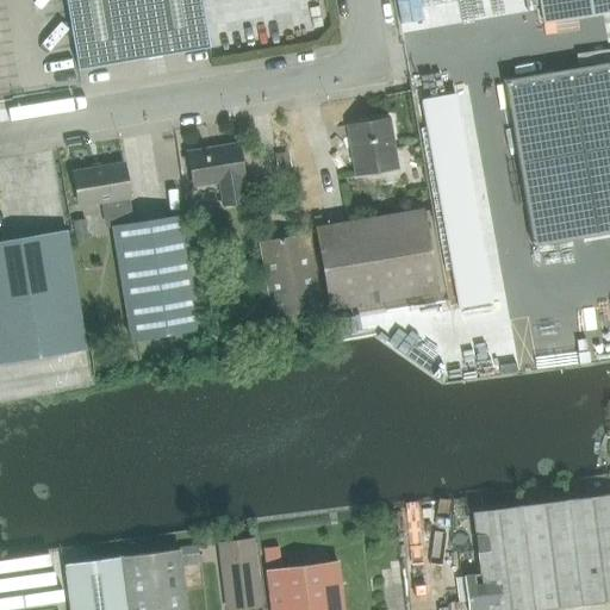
[(66,0),(79,69),(210,48),(201,0),(66,0)]
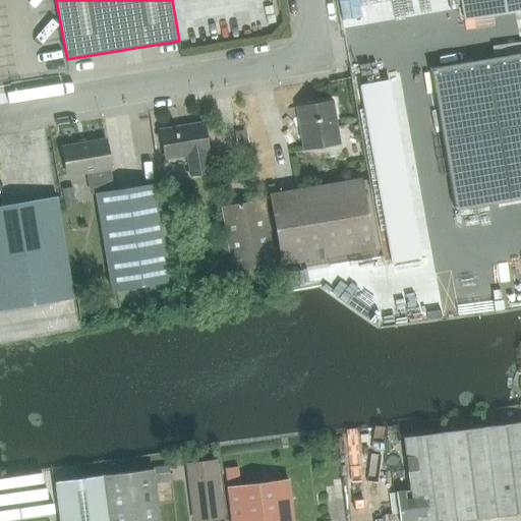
[(520,9),(520,0),(462,0),(465,18),(520,9)]
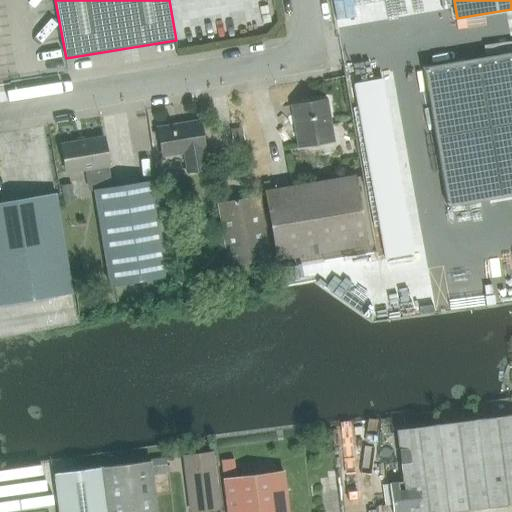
[(511,54),(425,69),(449,208),(511,197),(511,54)]
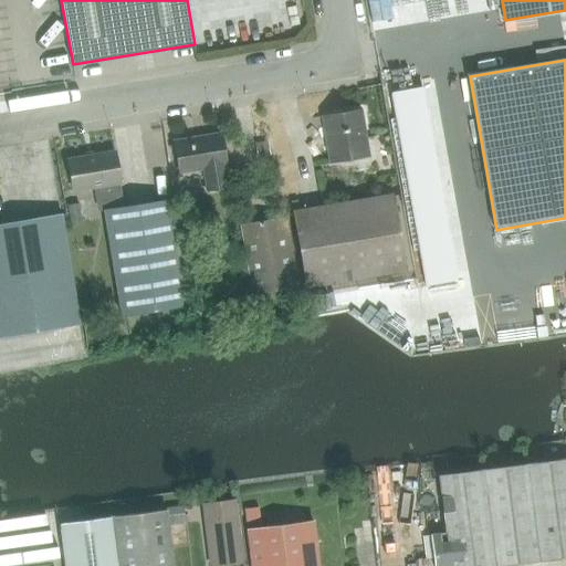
[(332,164),(370,157),(363,112),(324,118),(332,164)]
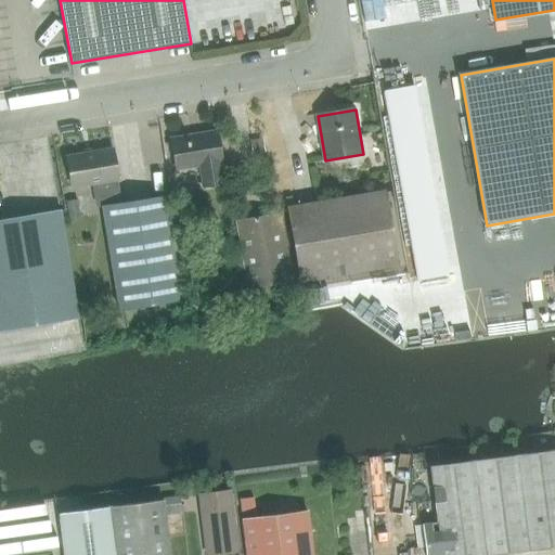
[(205,190),(224,186),(221,165),(224,164),(219,132),(171,140),(177,172),(201,168),(205,190)]
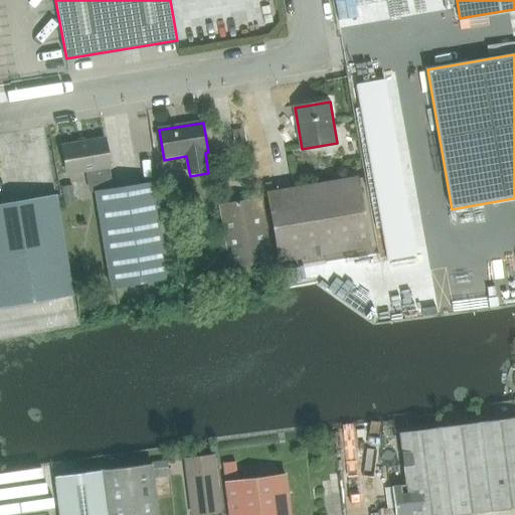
[(89,195),(97,193),(113,191),(109,168),(111,168),(107,139),(63,147),(69,175),(84,172),(89,195)]
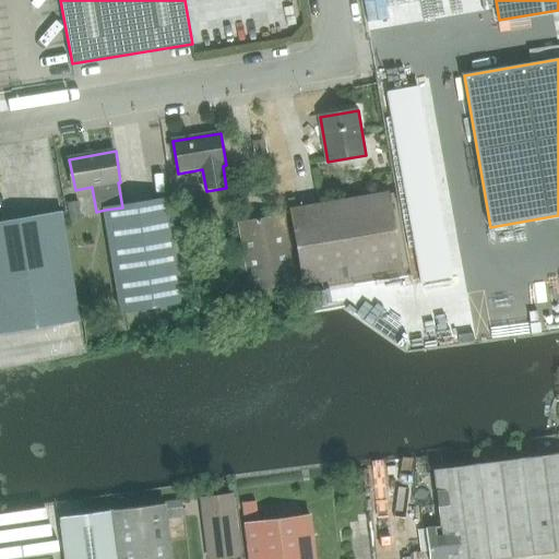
[(302,286),(403,269),(390,192),(289,209),(302,286)]
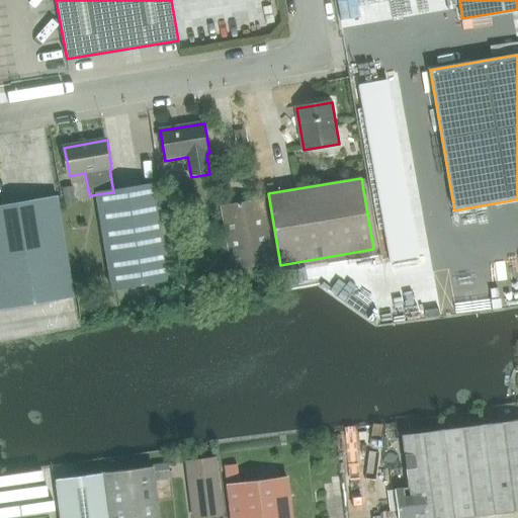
[(112,291),(174,281),(158,184),(97,194),(112,291)]
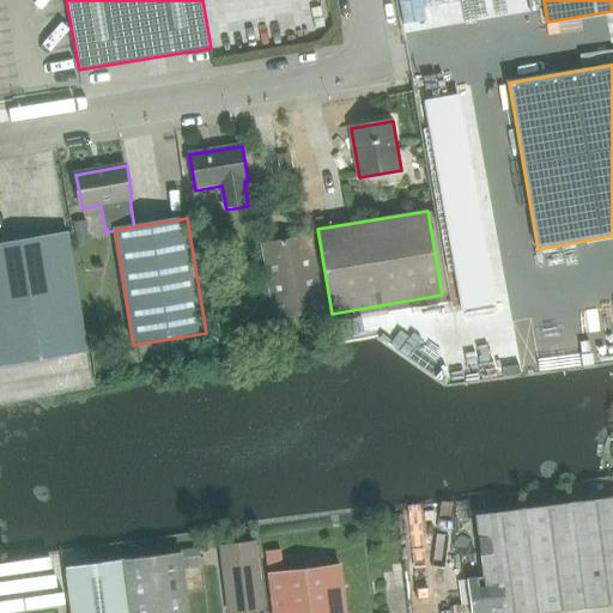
[(85,222),(72,224),(76,244),(89,242),(85,222)]
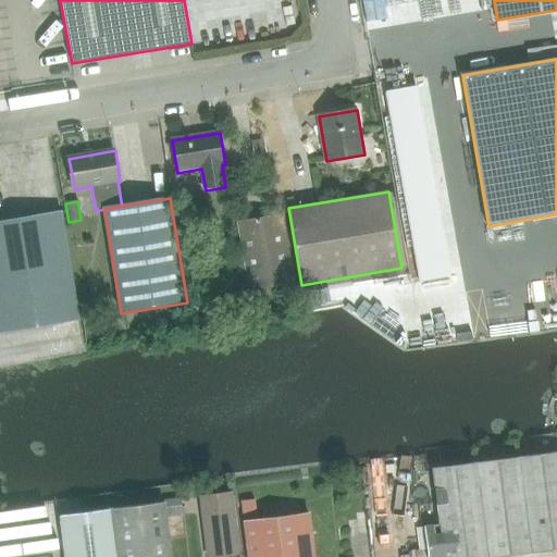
[(0,333),(78,320),(62,213),(0,223),(0,333)]
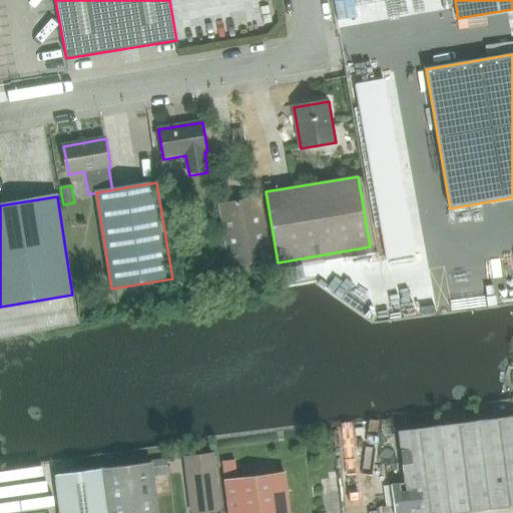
[(231,269),(272,262),(261,198),(219,205),(231,269)]
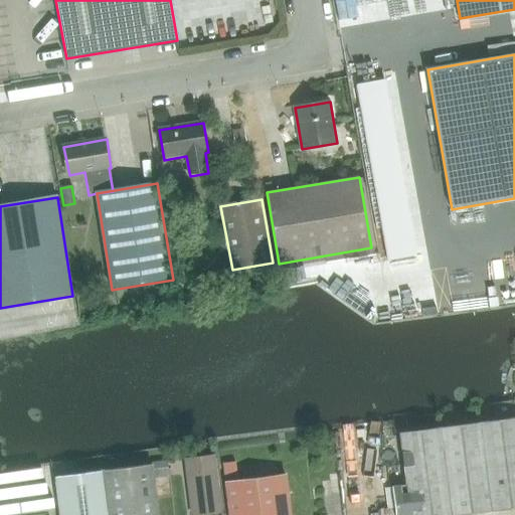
[(514,416),(400,432),(406,484),(392,486),(395,514),(451,514),(514,507),(514,416)]
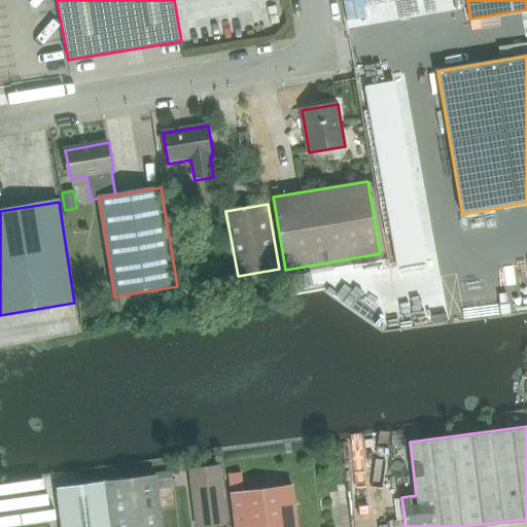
[(201,526),(225,524),(218,467),(189,470),(196,526),(201,526)]
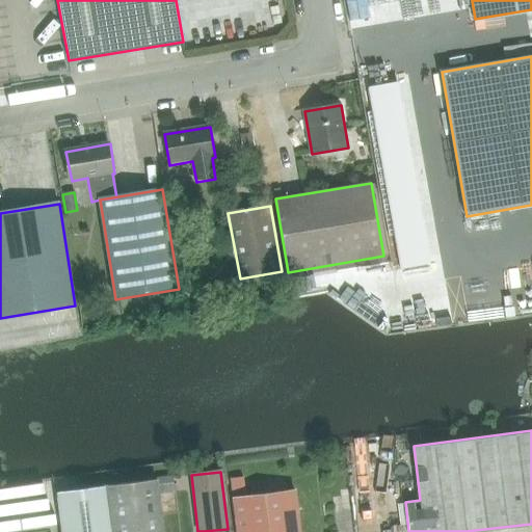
[(171,475),(157,477),(159,496),(175,494),(171,475)]
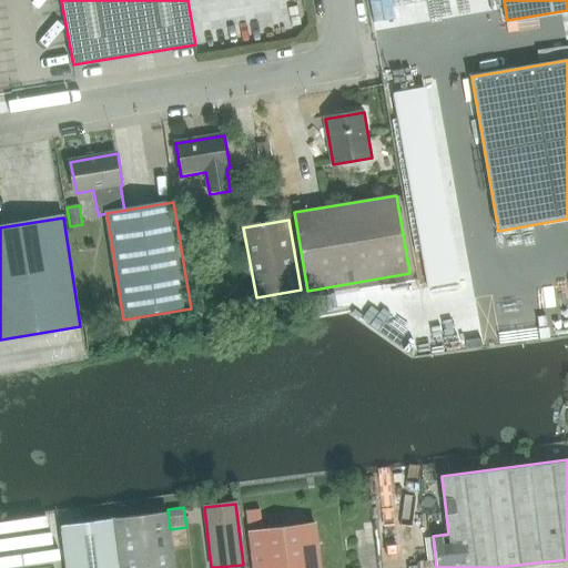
[(168,509),(114,515),(120,567),(174,567),(170,529),(168,509)]
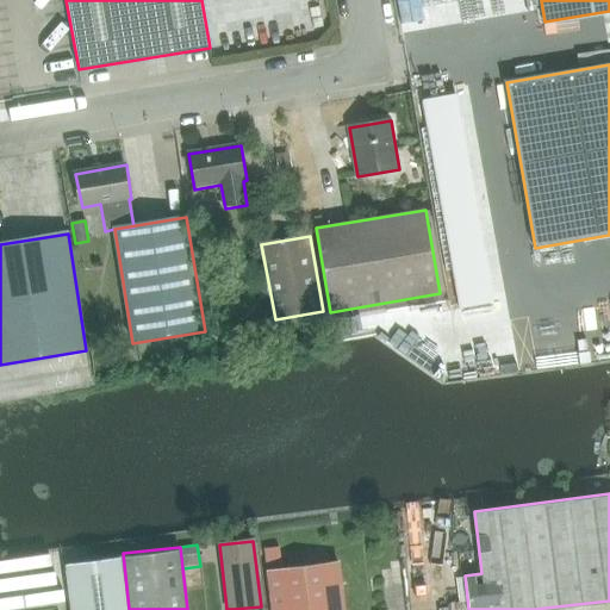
[(344,609),(338,561),(282,568),(280,547),(263,548),(267,571),(271,605),(271,609),(344,609)]
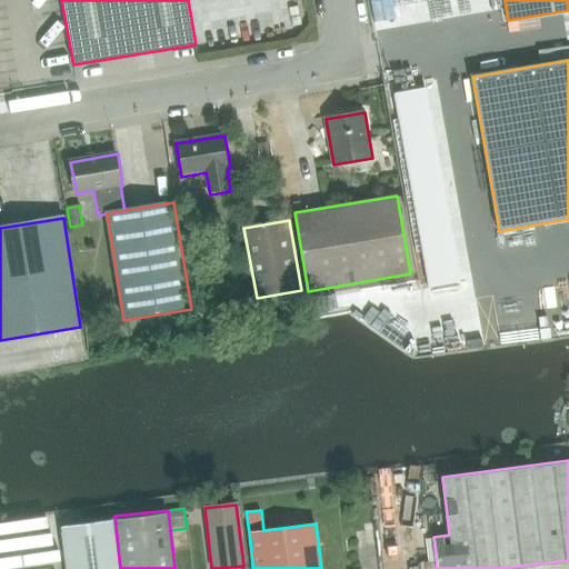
[(120,568),(115,516),(61,522),(67,568),(120,568)]
